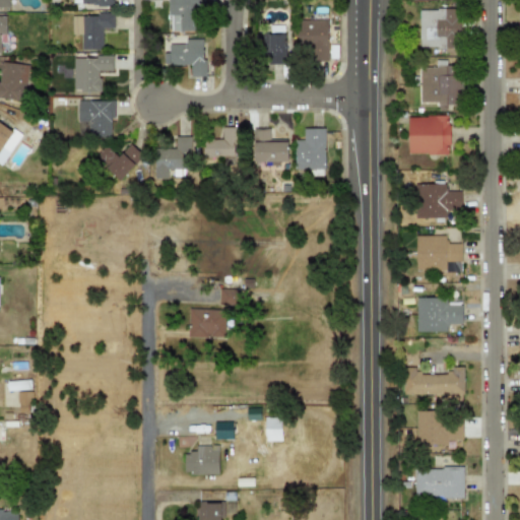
[(0,0),(0,7),(9,8),(9,0),(0,0)]
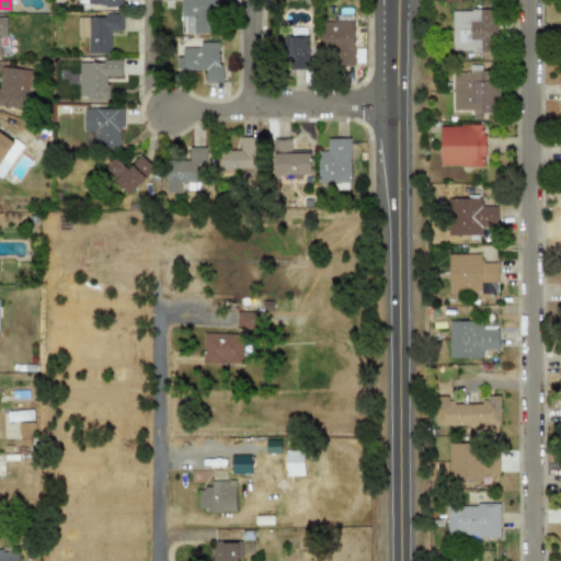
[(219,0),(181,0),(181,33),(214,33),(214,8),(219,8),(219,0)]
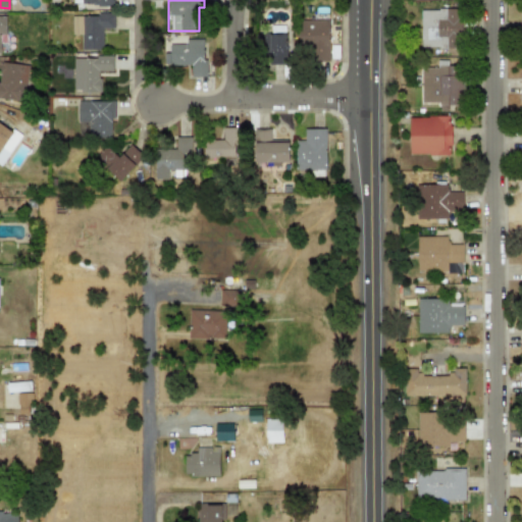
[(438,7),(458,7),(458,14),(460,14),(460,16),(461,16),(461,37),(459,37),(459,46),(438,46),(438,45),(421,45),(420,9),(438,9),(438,7)]
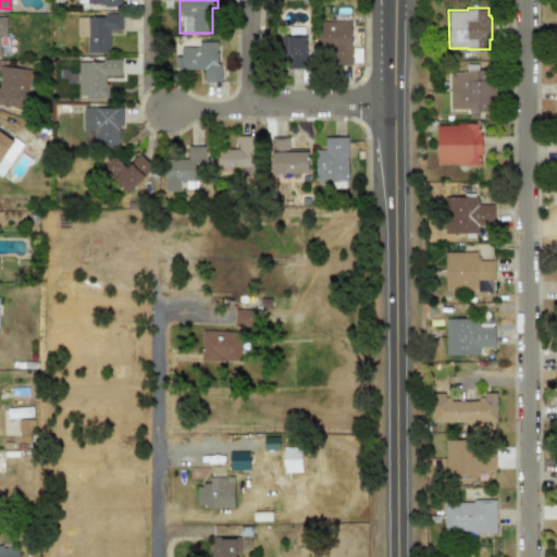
[(109,31),(121,31),(122,15),(81,15),(79,36),(87,36),(86,53),(109,53),(109,31)]
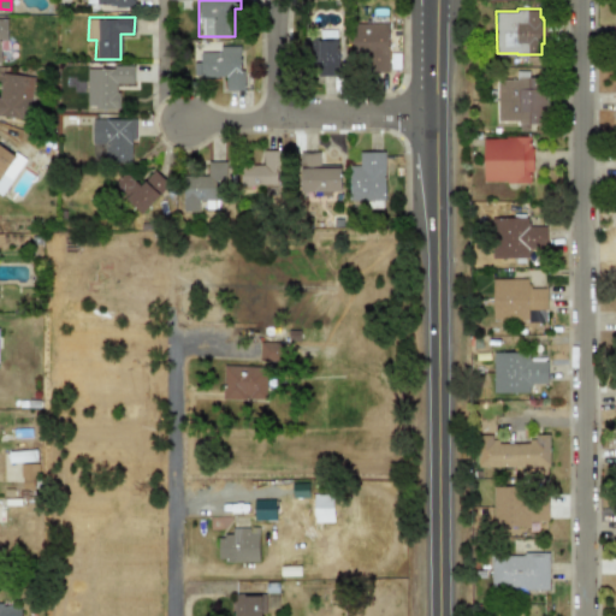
[(389,22),(354,22),(355,71),(390,71),(389,22)]
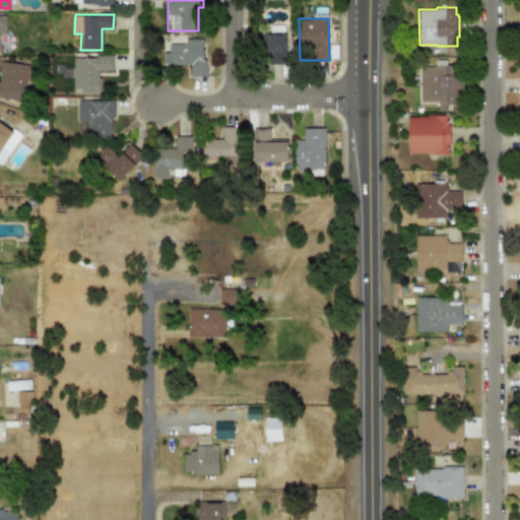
[(284,23),(270,23),(270,30),(269,30),(269,62),(287,62),(287,30),(284,30),(284,23)]
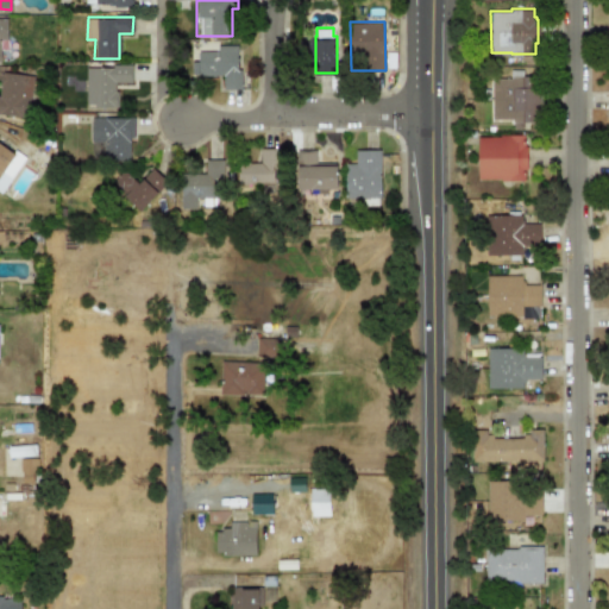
[(239,90),(238,43),(189,44),(190,76),(221,75),(223,90),(239,90)]
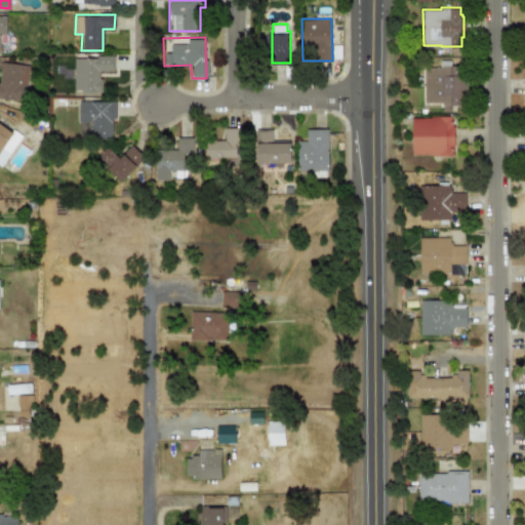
[(73,57),(74,92),(99,91),(98,72),(112,71),(112,56),(73,57)]
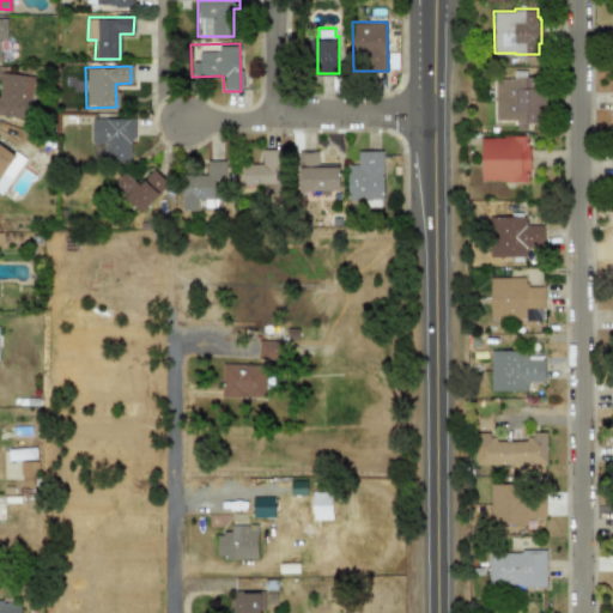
[(514,70),(525,70),(525,74),(542,74),(542,121),(526,121),(526,128),(515,128),(515,119),(495,119),(495,77),(514,77),(514,70)]
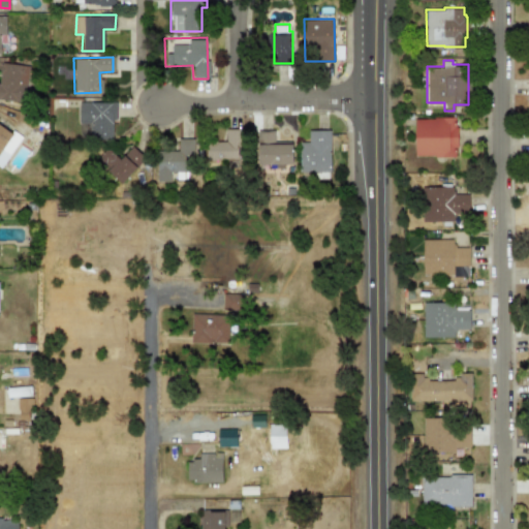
[(0,99),(25,101),(27,64),(0,63),(0,99)]
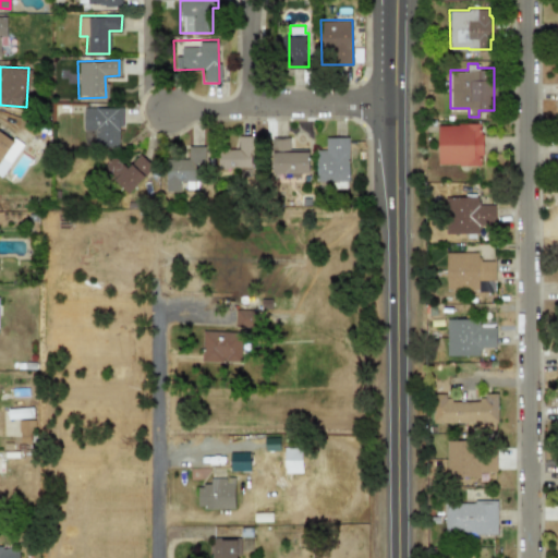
[(122,107),(82,108),(83,131),(94,130),(94,146),(119,145),(118,132),(122,131),(122,107)]
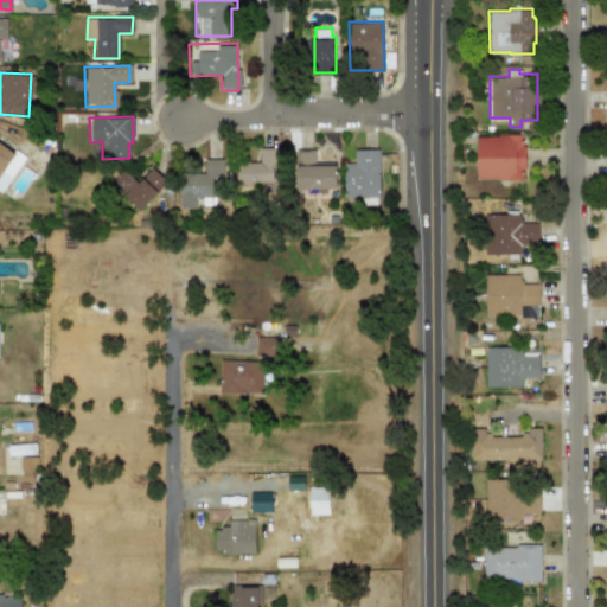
[(474,135),(496,134),(496,133),(522,132),(522,145),(524,145),(524,167),(521,167),(521,179),(498,179),(498,177),(474,178),(474,135)]
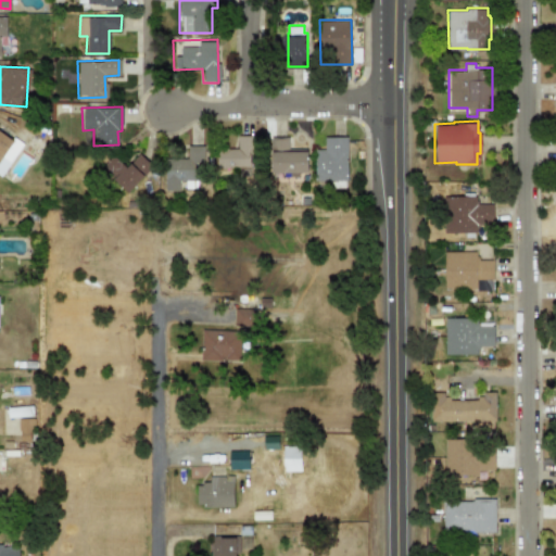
[(0,158),(13,139),(0,129),(0,158)]
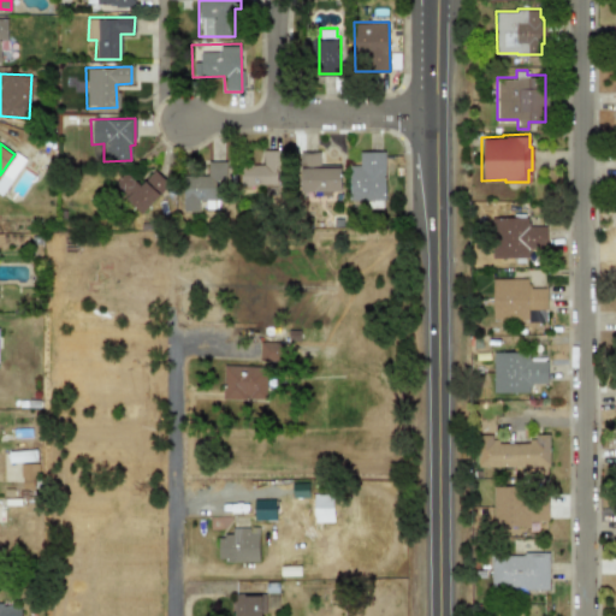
[(238,166),(240,187),(278,187),(278,150),(262,150),(262,165),(238,166)]
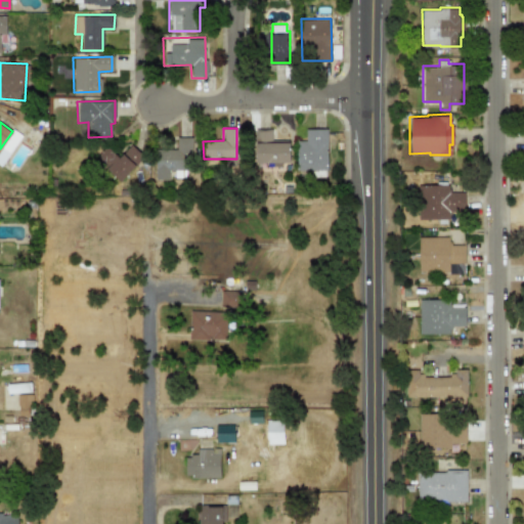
[(257,128),(272,128),(272,141),(291,140),(292,161),(257,162),(256,141),(258,141),(257,128)]
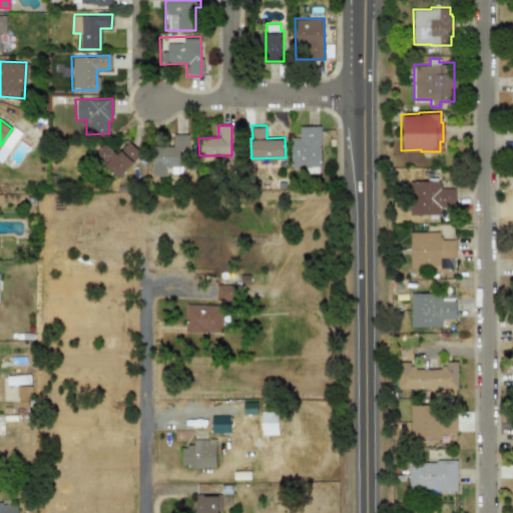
[(300,125),(321,125),(321,165),(291,165),(291,137),(300,136),(300,125)]
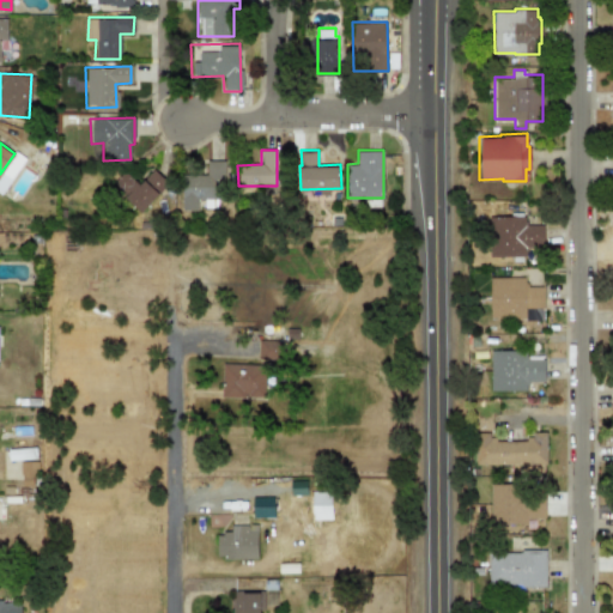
[(181,211),(200,211),(200,207),(217,206),(217,201),(224,201),(223,159),(206,161),(206,175),(181,176),(181,211)]
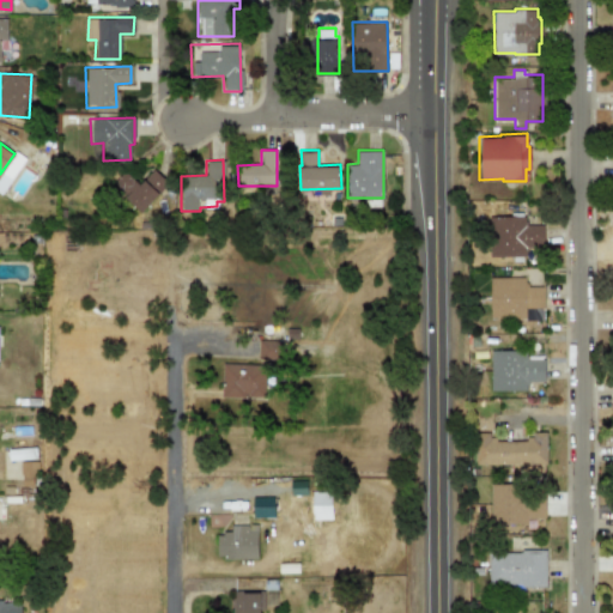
[(139,184),(125,171),(110,186),(140,213),(168,183),(153,170),(139,184)]
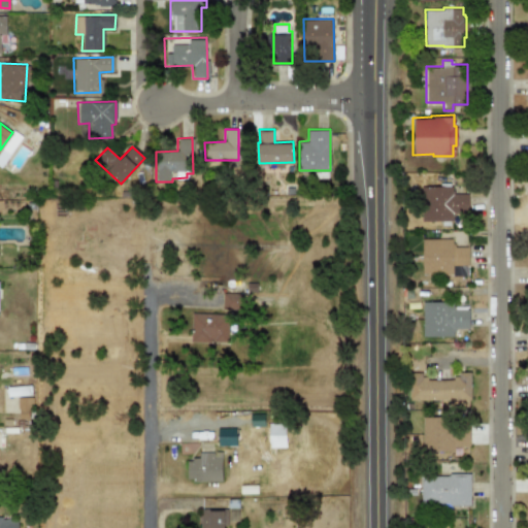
[(452,222),(452,213),(467,213),(467,194),(451,194),(451,187),(421,187),(420,221),(452,222)]
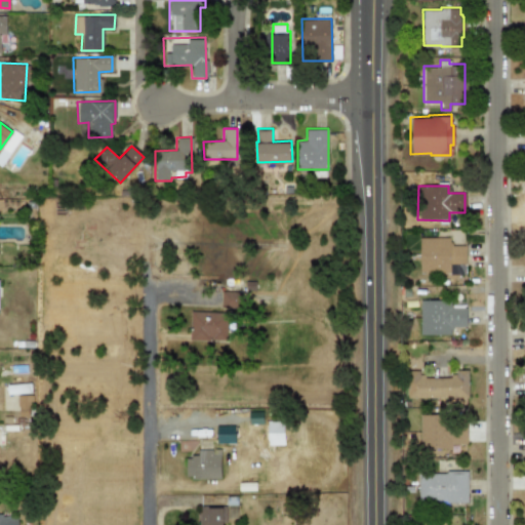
[(418,273),(466,273),(465,245),(448,245),(448,237),(418,237),(418,273)]
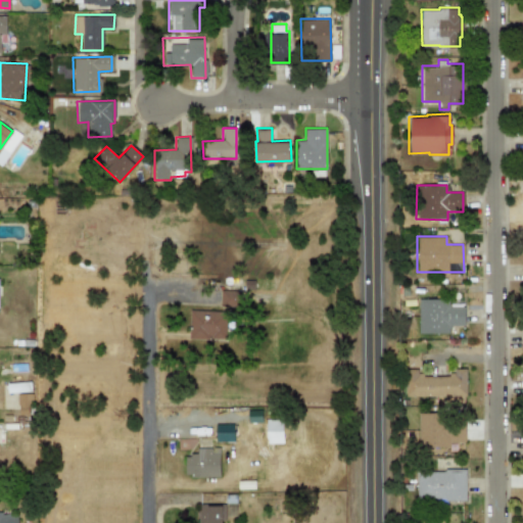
[(239,291),(220,290),(220,306),(239,306),(239,291)]
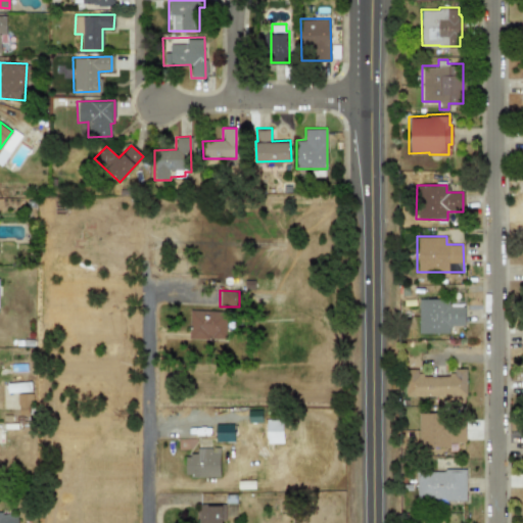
[(447,299),(417,299),(418,334),(448,333),(447,326),(464,326),(463,306),(447,306),(447,299)]
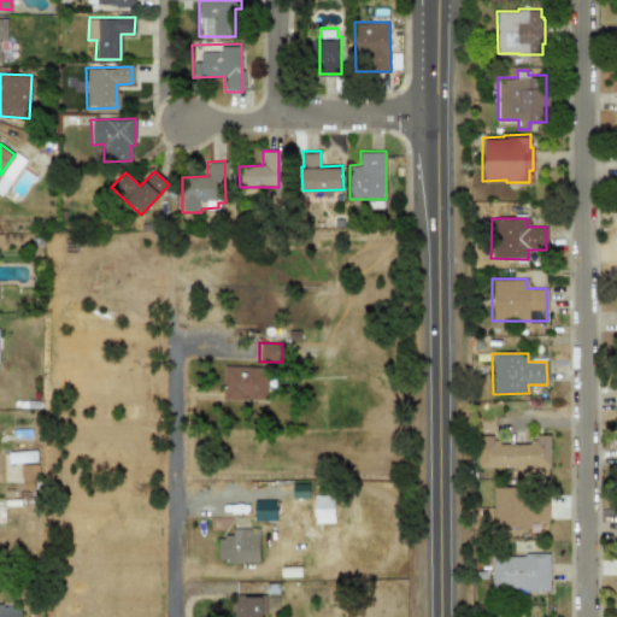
[(265,400),(266,368),(223,366),(222,399),(265,400)]
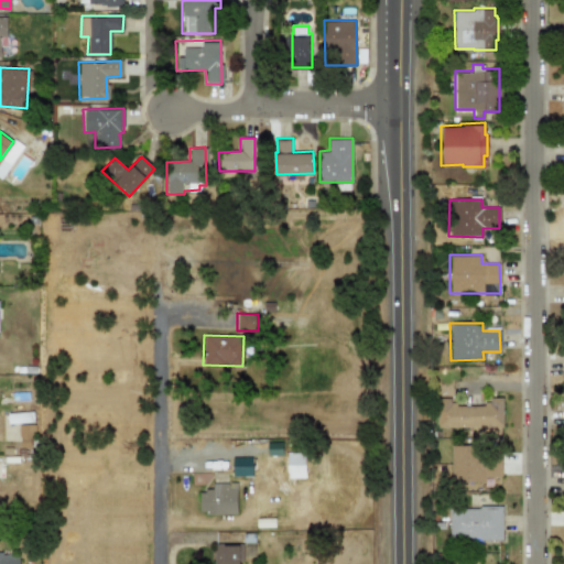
[(436,427),(502,427),(502,399),(487,399),(487,405),(452,407),(452,398),(436,398),(436,427)]
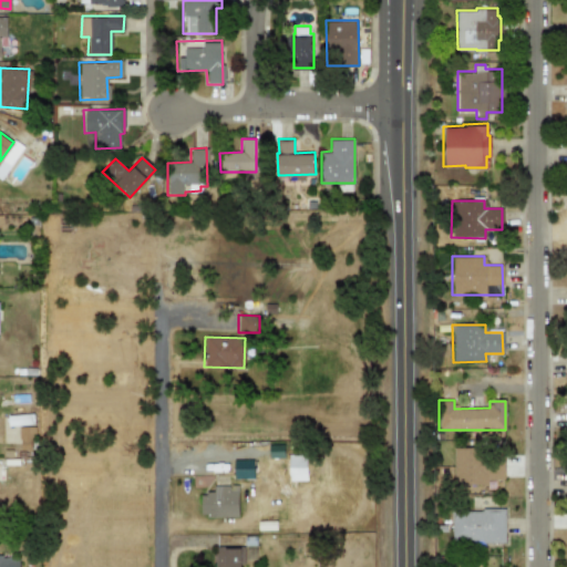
[(34,426),(19,428),(19,451),(34,450),(34,426)]
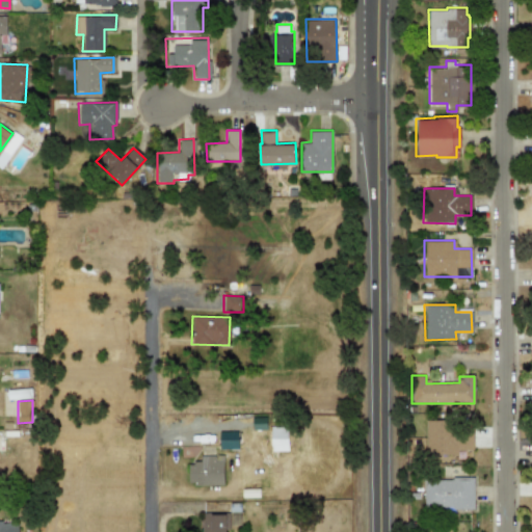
[(424,423),(425,455),(457,455),(457,451),(472,450),(472,422),(424,423)]
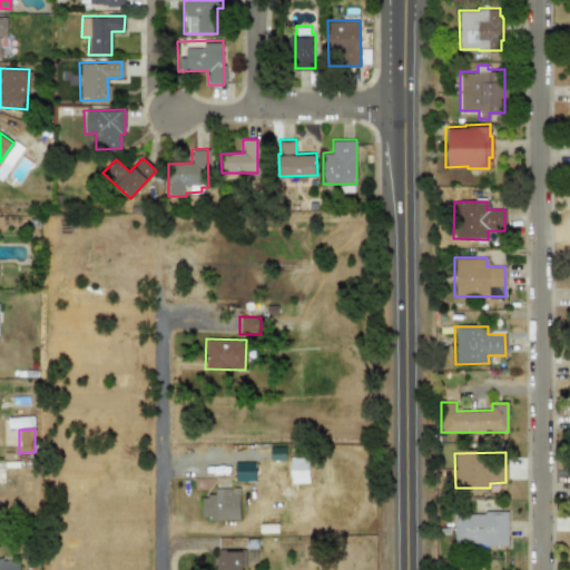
[(290,483),(307,483),(306,457),(288,458),(290,483)]
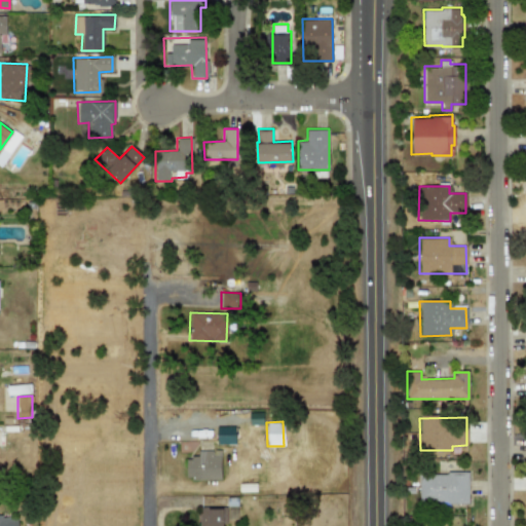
[(196,450),(196,457),(185,458),(185,478),(220,478),(220,450),(196,450)]
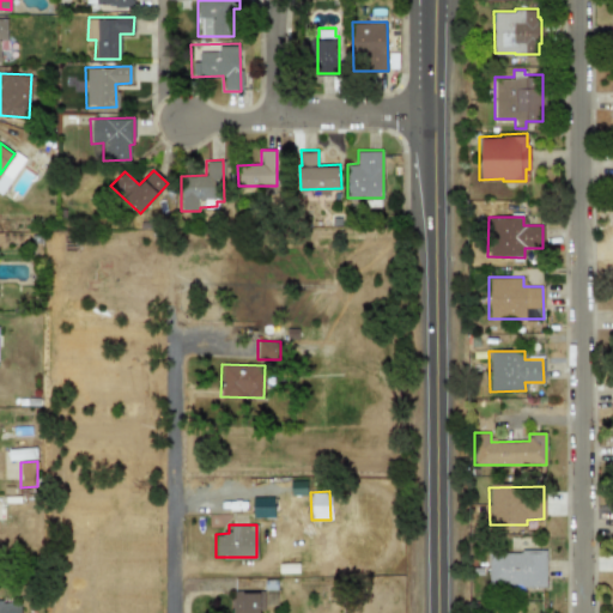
[(545,587),(545,551),(487,552),(487,587),(545,587)]
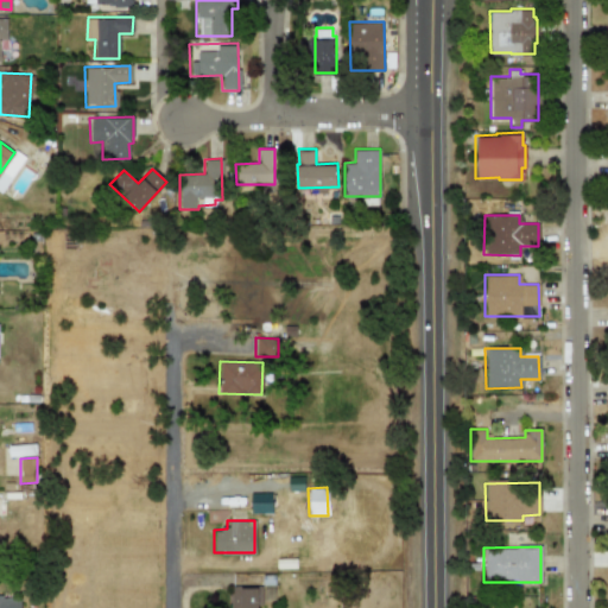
[(263,587),(232,587),(232,607),(257,607),(263,607),(263,587)]
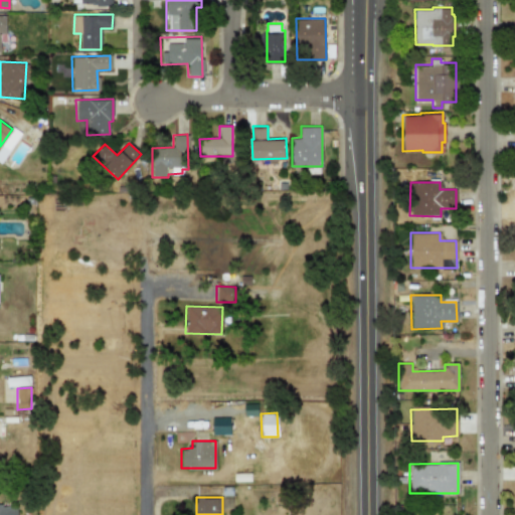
[(0,514),(16,514),(16,505),(0,505),(0,514)]
